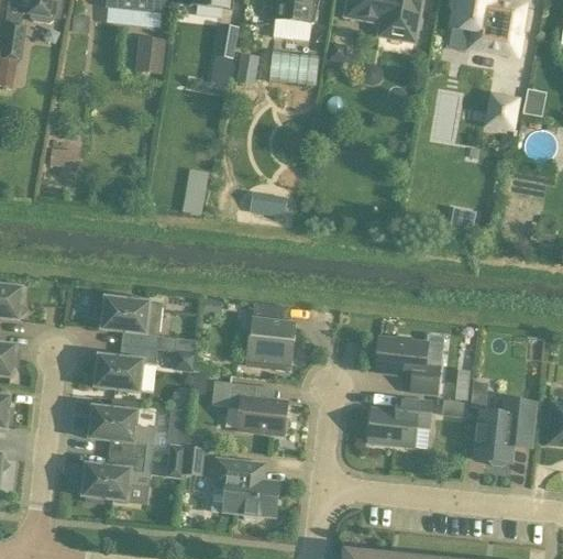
[(21,0),(20,9),(31,10),(30,15),(33,20),(50,22),(53,19),(54,14),(59,14),(62,0),(21,0)]
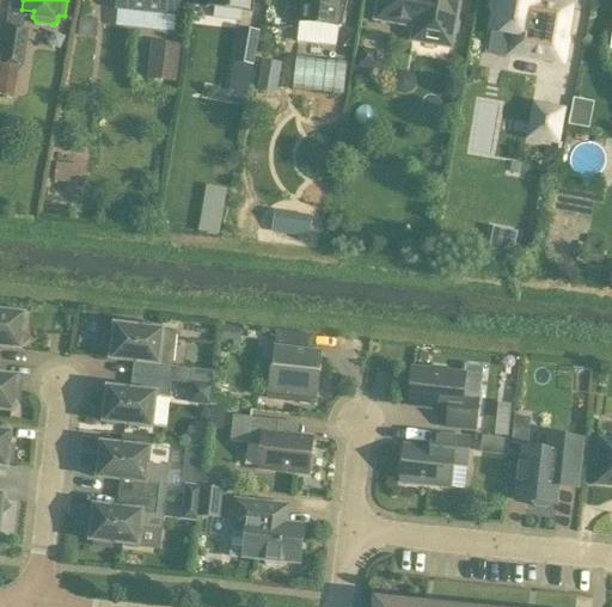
[(116,0),(115,7),(177,14),(178,0),(116,0)]
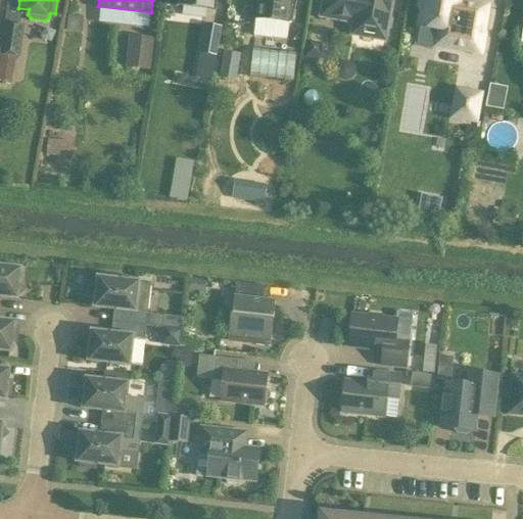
[(257,0),(255,17),(290,21),(295,0),(257,0)]
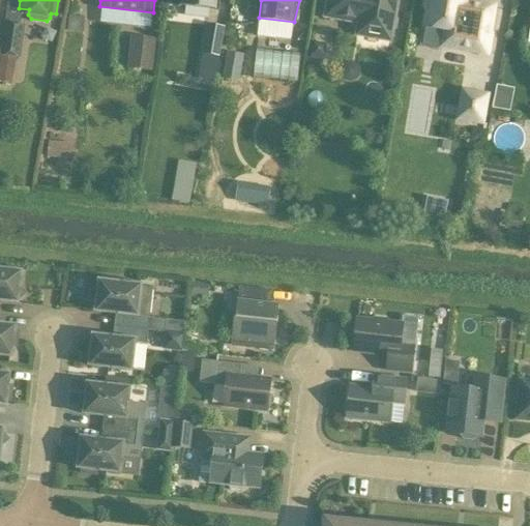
[(357,27),(391,33),(396,0),(327,0),(325,13),(358,20),(357,27)]
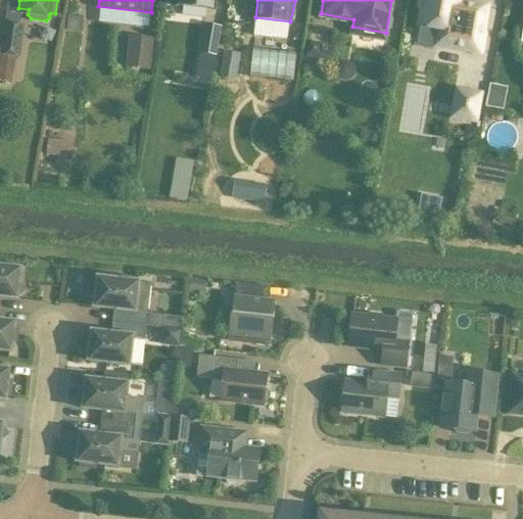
[(422,0),(419,22),(439,26),(436,42),(481,50),(484,33),(482,33),(487,3),(468,0),(422,0)]
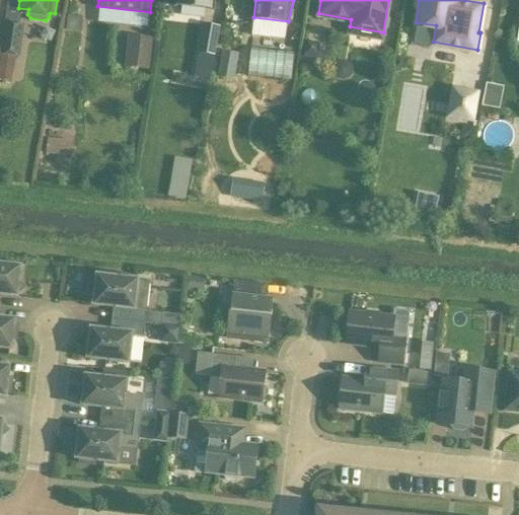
[(4,18),(0,47),(0,77),(12,79),(16,53),(19,53),(24,21),(4,18)]
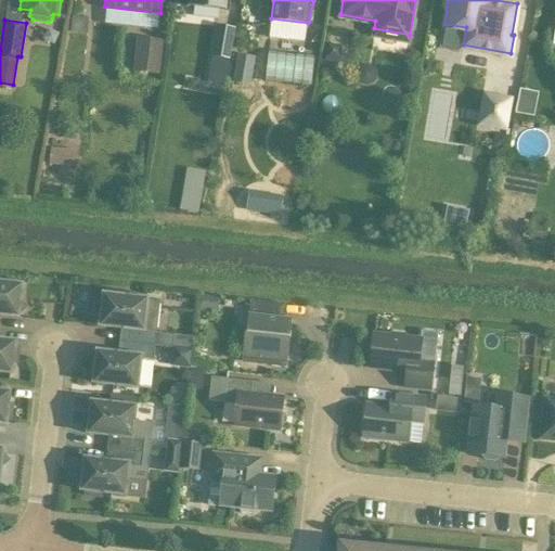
[(210,54),(230,58),(235,26),(216,23),(210,54)]
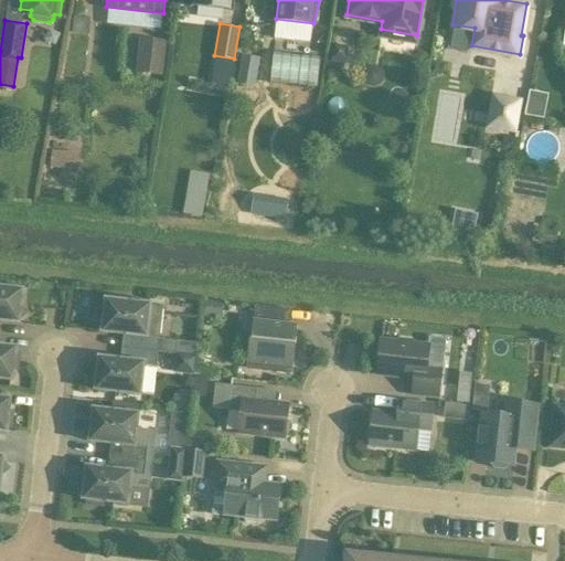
[(162,73),(166,39),(140,35),(136,71),(162,73)]
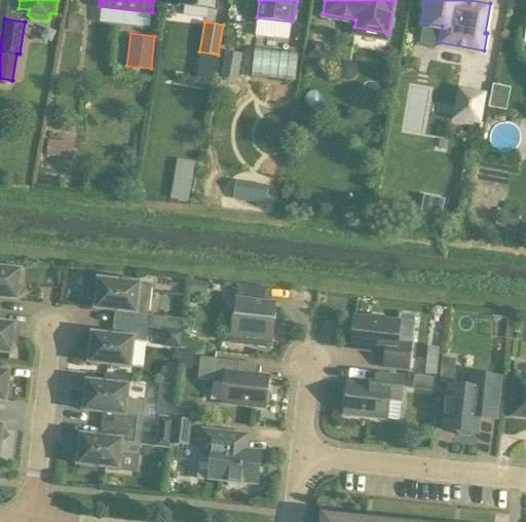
[(225,47),(220,74),(237,77),(241,50),(225,47)]
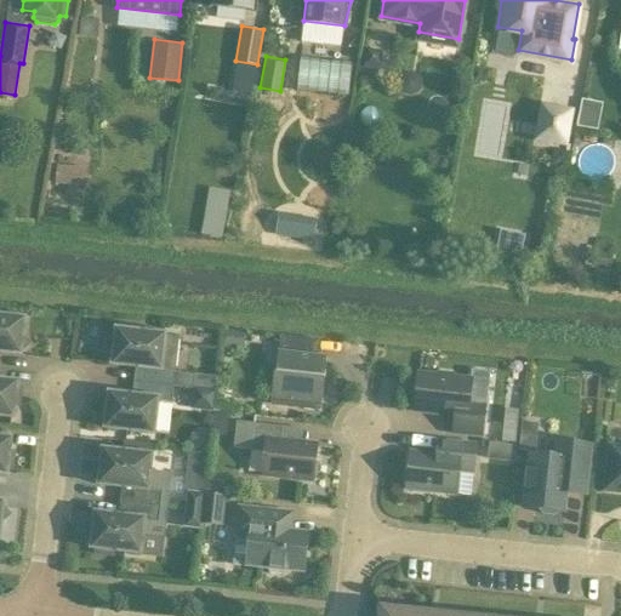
[(300,83),(351,85),(352,60),(301,57),(300,83)]
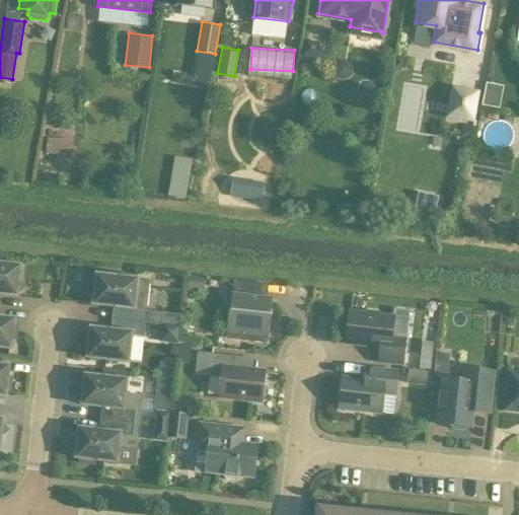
[(488,79),(483,101),(501,104),(505,83),(488,79)]
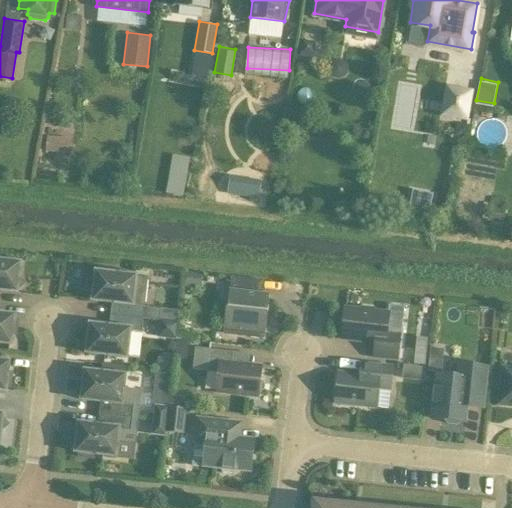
[(441,111),(466,115),(470,87),(446,83),(441,111)]
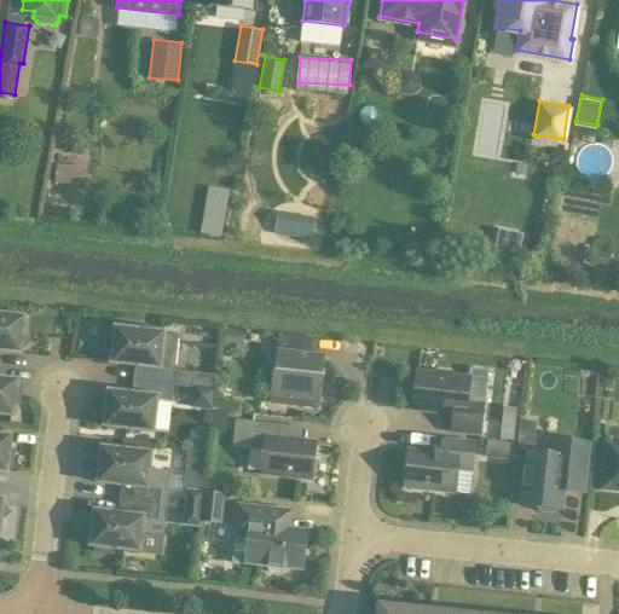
[(57,179),(87,180),(88,161),(57,160),(57,179)]
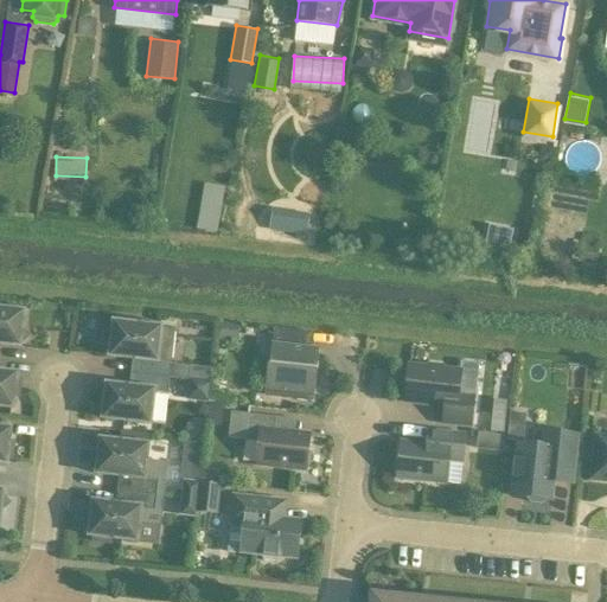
[(199,225),(219,228),(224,180),(204,179),(199,225)]
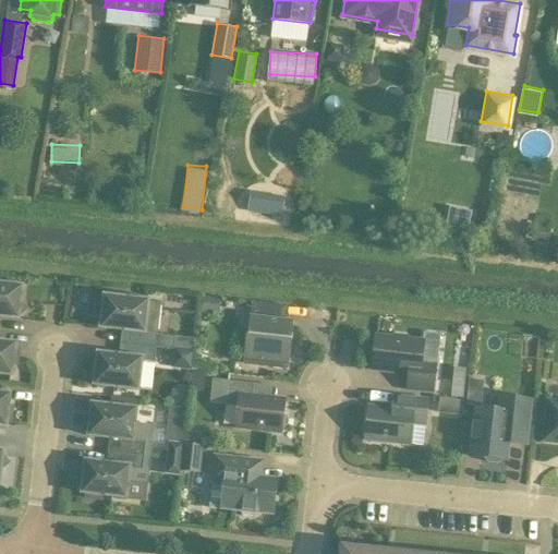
[(249,205),(282,212),(286,193),(252,187),(249,205)]
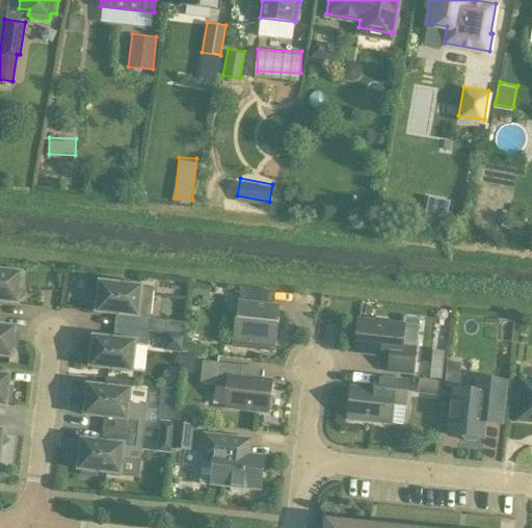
[(428,193),(424,212),(445,216),(449,198),(428,193)]
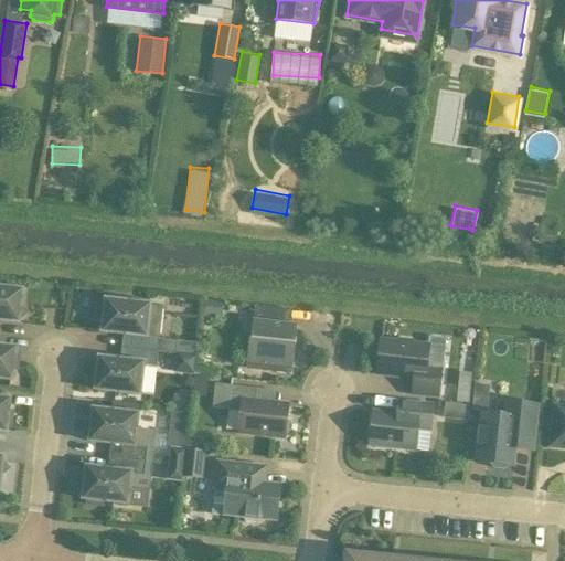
[(0,316),(18,319),(19,316),(25,309),(20,303),(21,287),(0,284),(0,316)]
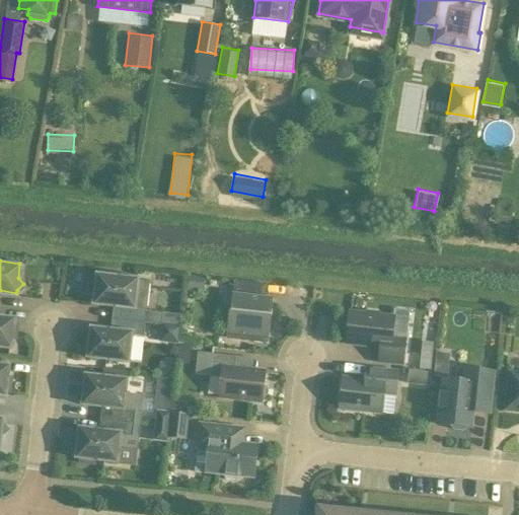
[(162,310),(146,308),(149,279),(96,273),(95,287),(88,292),(93,298),(93,301),(117,304),(116,316),(145,320),(161,321),(162,310)]
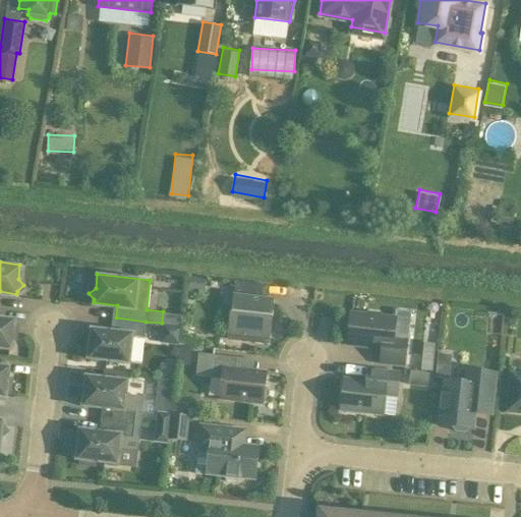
[(234,278),(229,332),(254,335),(253,340),(269,342),(274,296),(267,295),(268,282),(234,278)]
